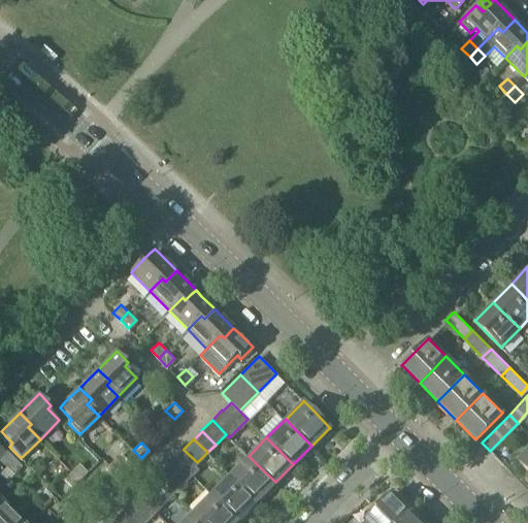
[(527,448),(518,459),(517,458),(517,459),(527,470),(527,448)]
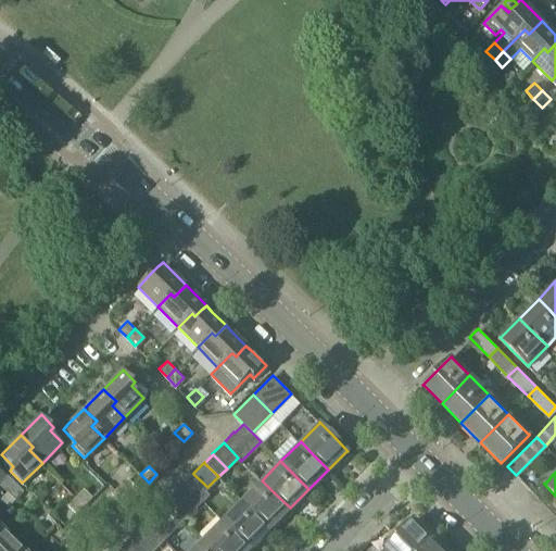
[(0,479),(0,483),(7,490),(15,481),(7,473),(0,479)]
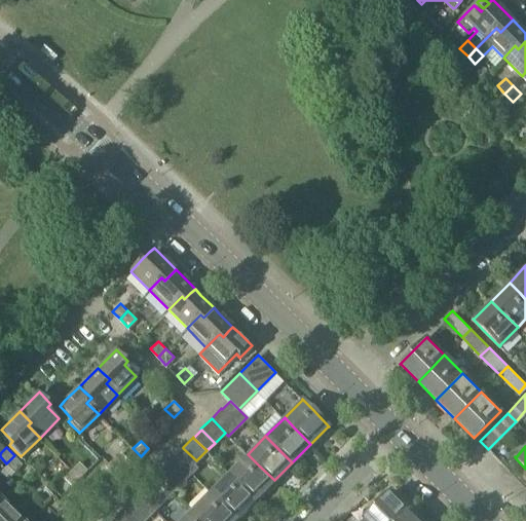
[(141,456),(133,448),(125,456),(133,464),(141,456)]
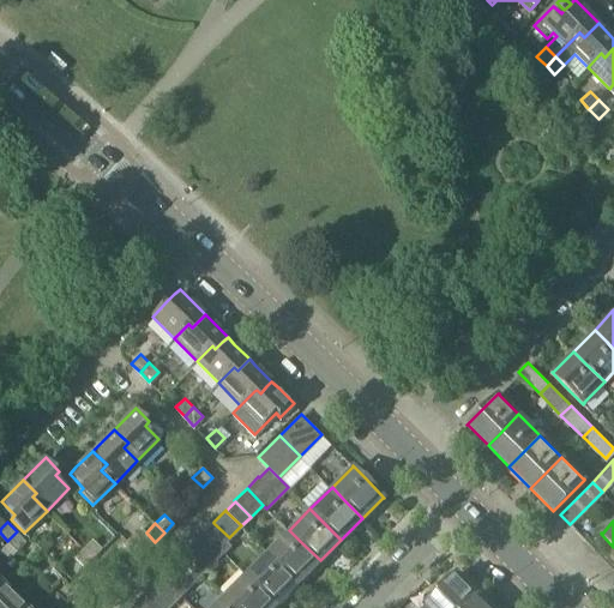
[(214,523),(204,533),(223,551),(230,545),(227,540),(229,537),(214,523)]
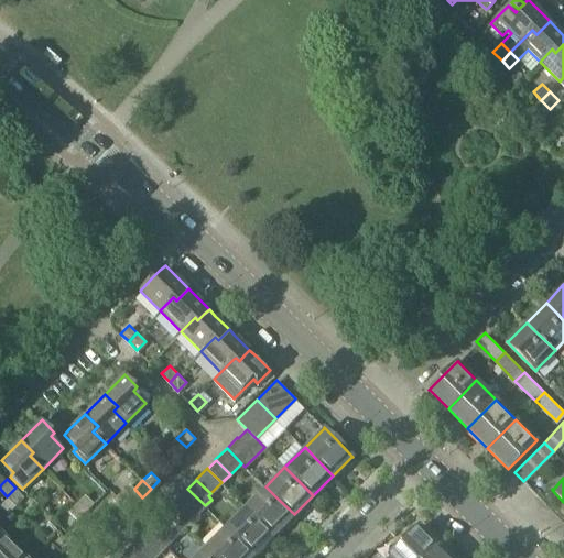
[(128,482),(116,494),(112,499),(127,513),(143,498),(142,498),(134,489),(128,482)]
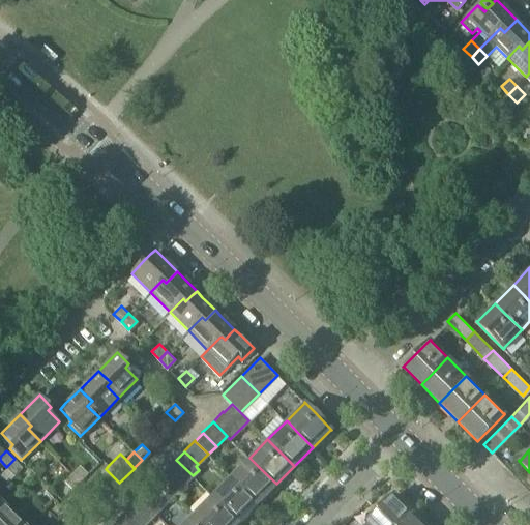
[(249,458),(231,476),(241,487),(257,503),(276,484),(260,468),(249,458)]
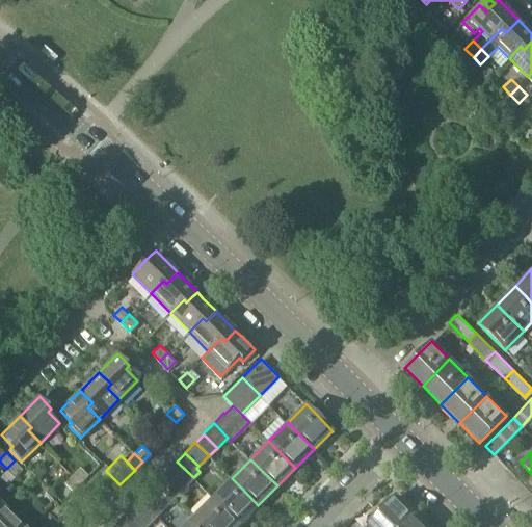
[(15,460),(6,469),(15,476),(22,469),(15,460)]
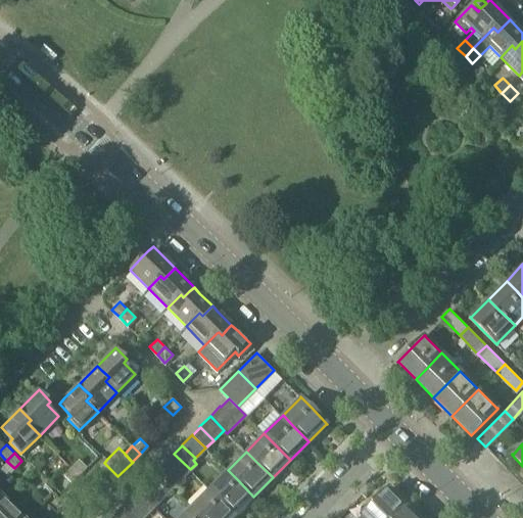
[(163,463),(163,464),(180,480),(190,469),(174,454),(174,453),(163,463)]
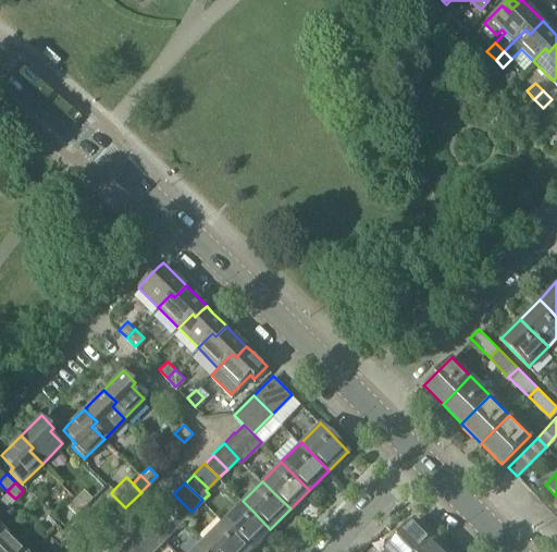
[(84,488),(75,497),(84,504),(91,497),(84,488)]
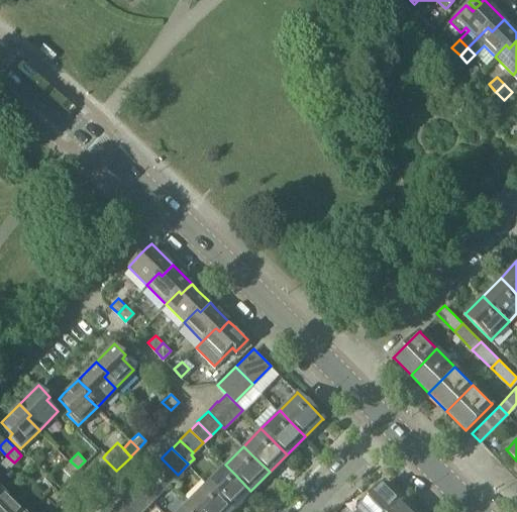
[(162,458),(154,467),(170,482),(178,475),(162,458)]
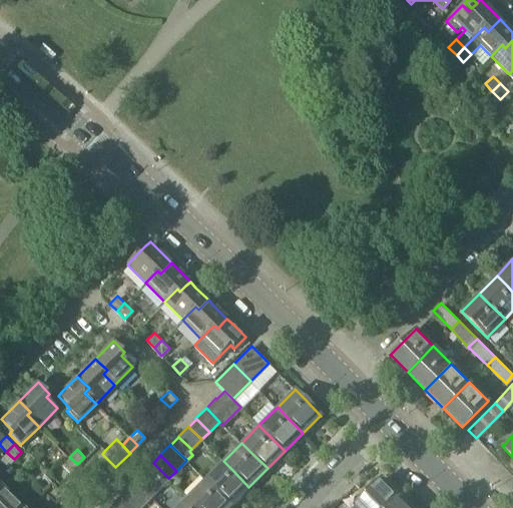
[(77,464),(69,457),(62,464),(69,472),(77,464)]
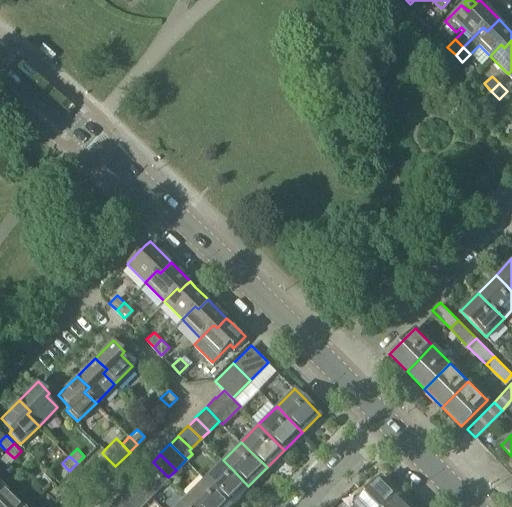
[(223,460),(205,478),(215,488),(231,503),(248,486),(233,470),(223,460)]
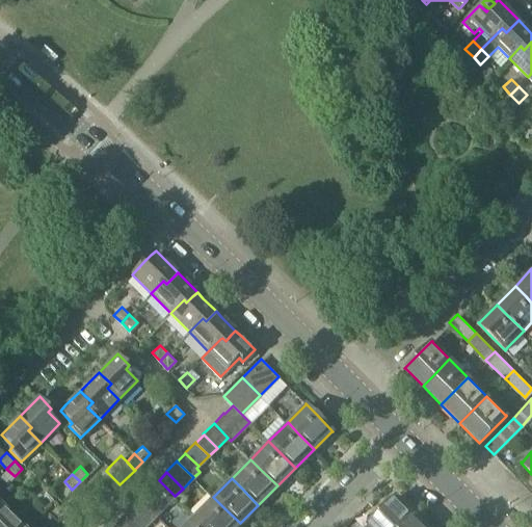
[(148,490),(149,490),(164,506),(175,496),(159,480),(158,479),(148,490)]
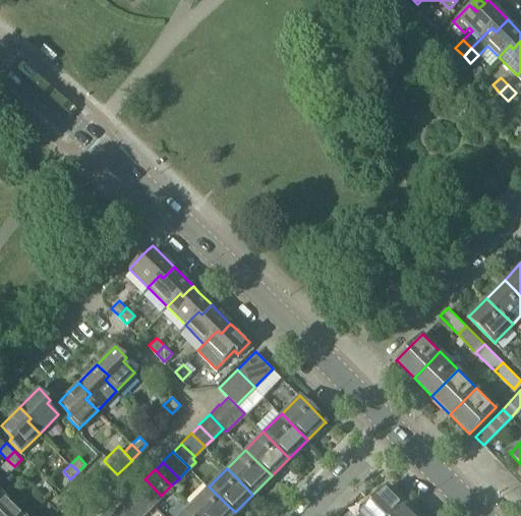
[(146,479),(137,488),(154,504),(161,496),(146,479)]
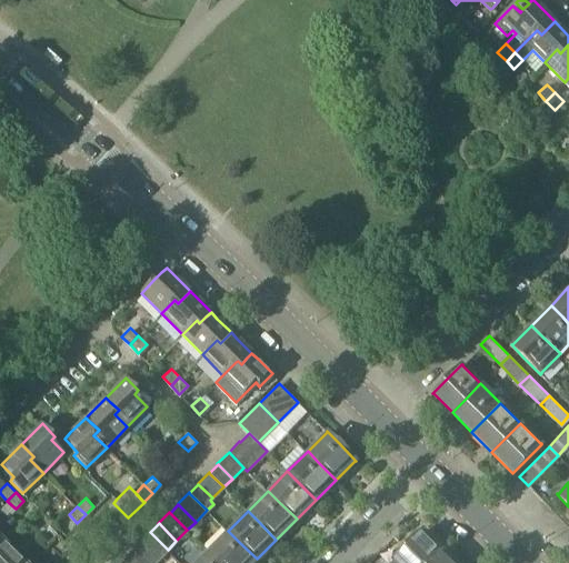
[(39,533),(48,541),(57,533),(48,524),(39,533)]
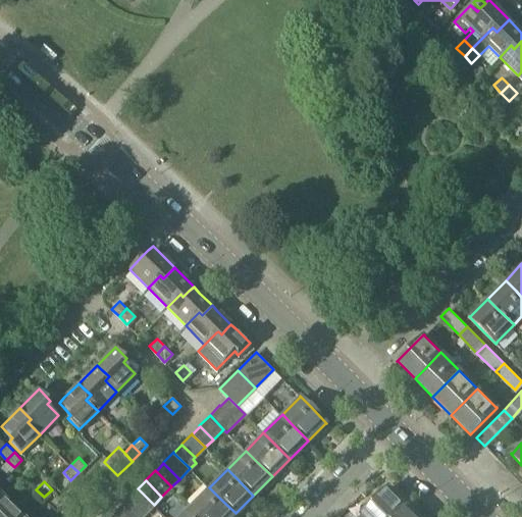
[(393,516),(406,505),(387,486),(388,486),(387,485),(371,502),(361,512),(356,516),(393,516)]
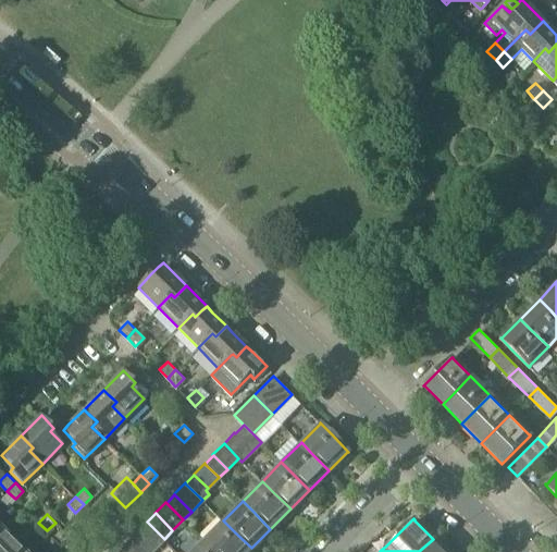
[(223,520),(203,540),(214,551),(246,551),(251,548),(234,531),(223,520)]
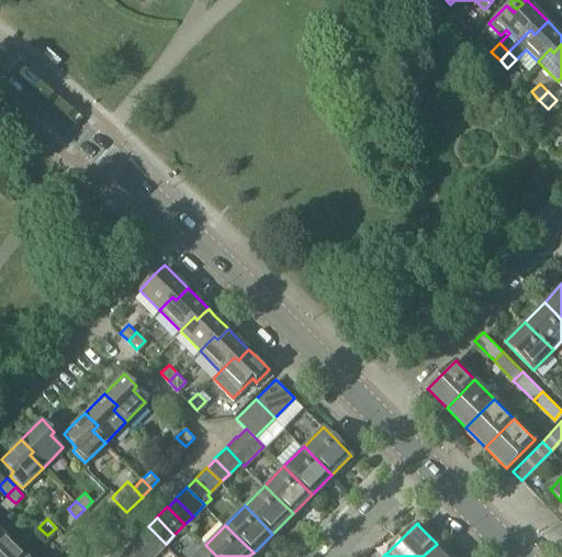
[(148,526),(139,535),(156,553),(166,544),(148,526)]
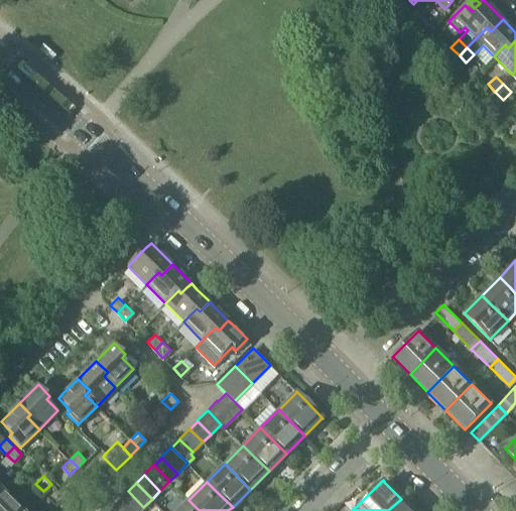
[(0,510),(22,510),(23,510),(5,491),(0,495),(0,510)]
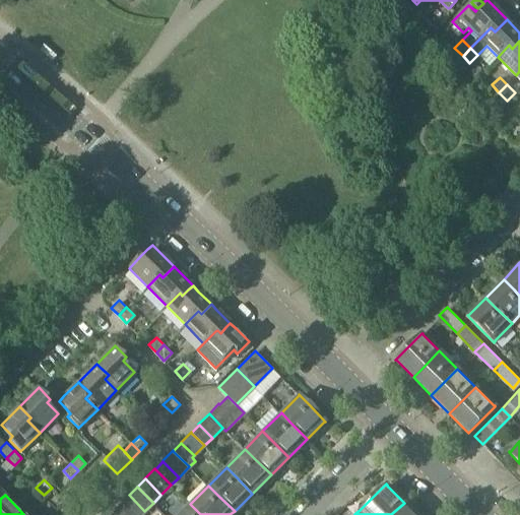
[(118,505),(119,505),(129,514),(140,514),(144,511),(129,495),(128,495),(118,505)]
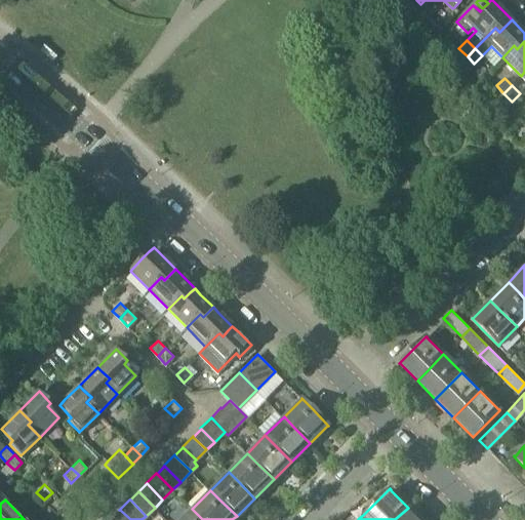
[(420,519),(408,508),(395,519),(420,519)]
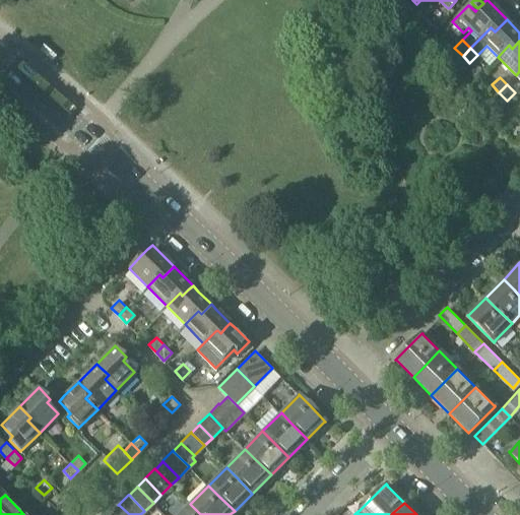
[(190,504),(178,514),(200,514),(190,504)]
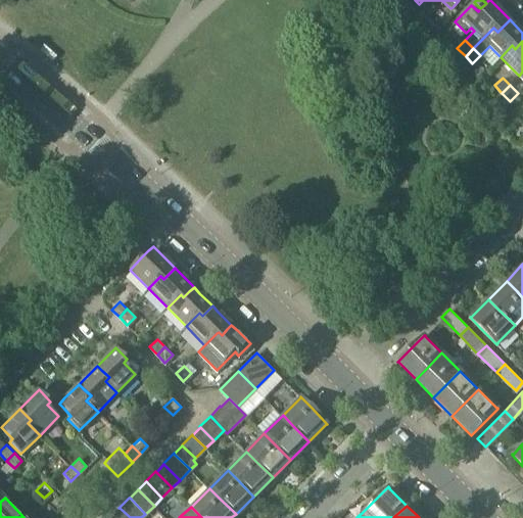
[(130,517),(120,508),(111,516),(112,517),(130,517)]
